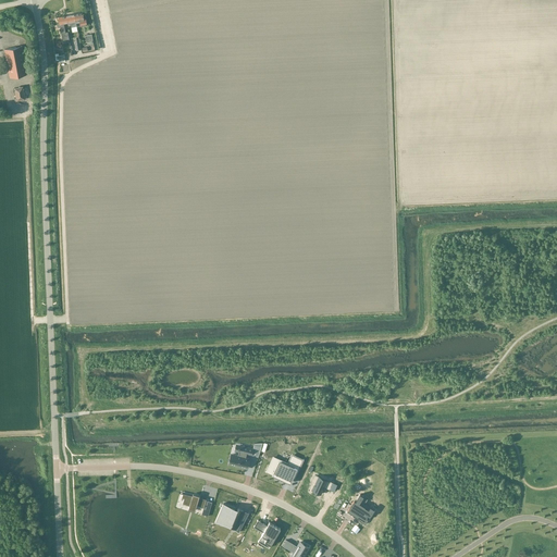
[(75,14),(76,23),(81,22),(81,26),(87,25),(85,15),(84,15),(83,13),(75,14)]
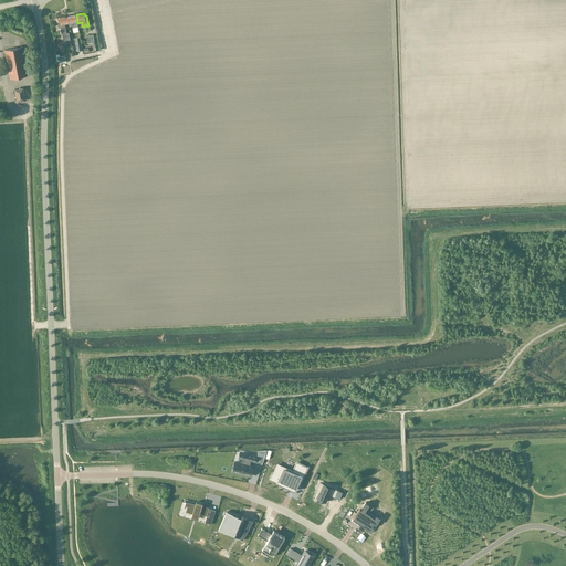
[(77,23),(76,14),(67,16),(69,23),(70,27),(72,25),(73,28),(79,27),(77,23)]
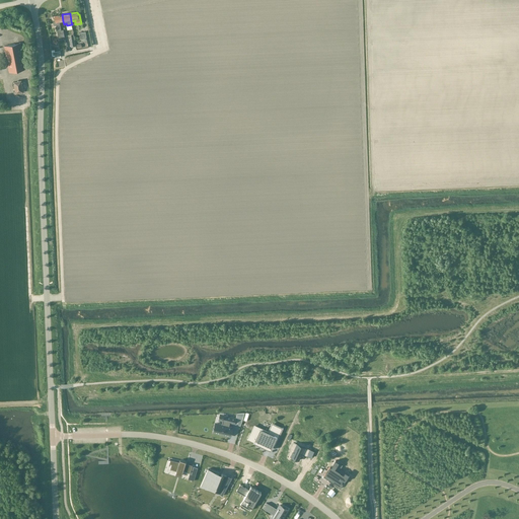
[(60,21),(63,21),(62,14),(55,16),(56,21),(53,21),(54,25),(56,25),(59,38),(65,36),(63,29),(61,30),(60,21)]
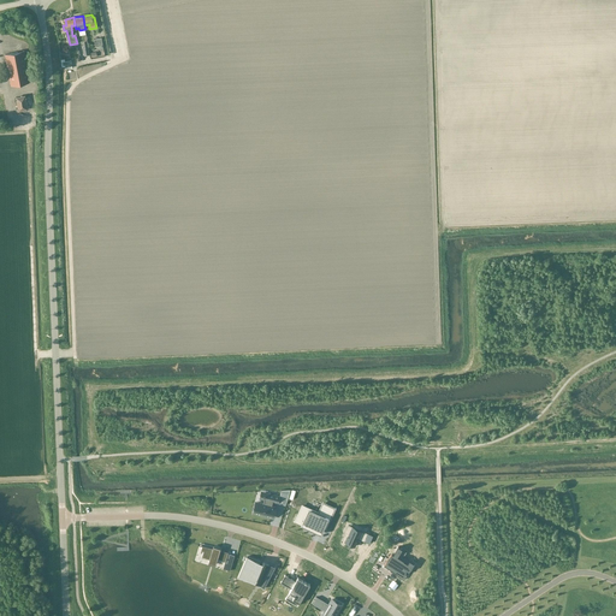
[(11,86),(30,82),(25,51),(5,54),(11,86)]
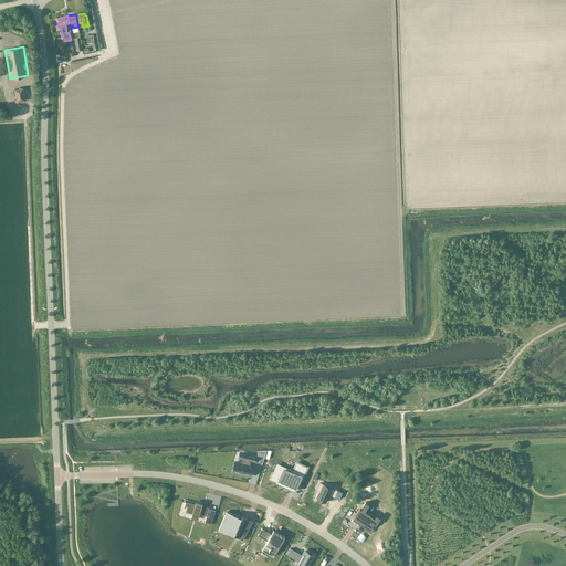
[(17,103),(25,101),(24,87),(14,88),(17,103)]
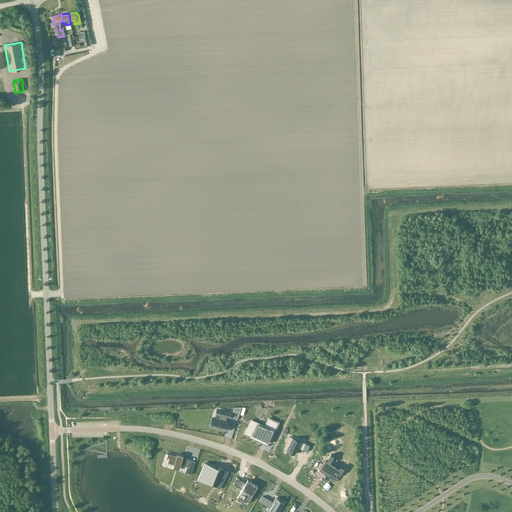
[(214,418),(212,427),(226,430),(228,421),(226,421),(227,417),(231,418),(232,412),(220,409),(220,410),(220,412),(219,413),(220,413),(219,414),(219,415),(220,415),(219,419),(214,418)]
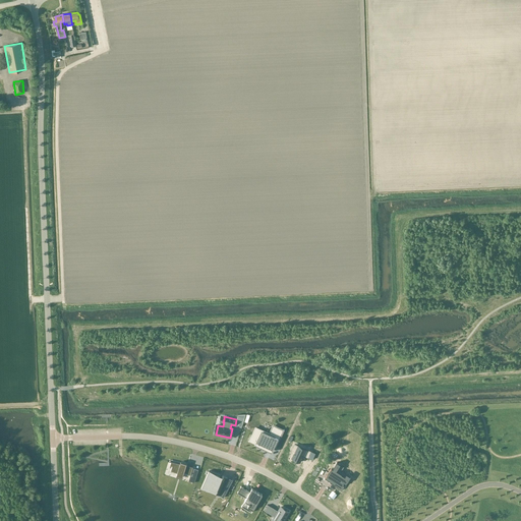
[(284,430),(274,426),(269,437),(262,432),(263,430),(256,428),(252,435),(253,436),(250,443),(254,444),(254,443),(268,449),(270,445),(276,448),(284,430)]
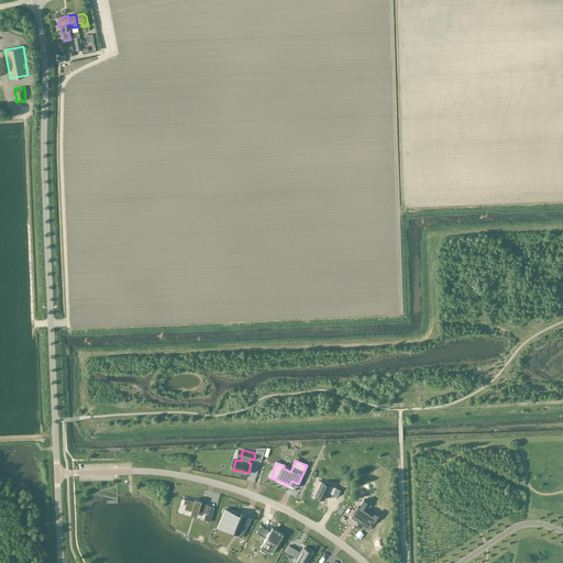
[(333,495),(335,488),(318,479),(316,486),(319,488),(315,496),(316,496),(316,495),(317,496),(324,499),(328,493),(333,495)]
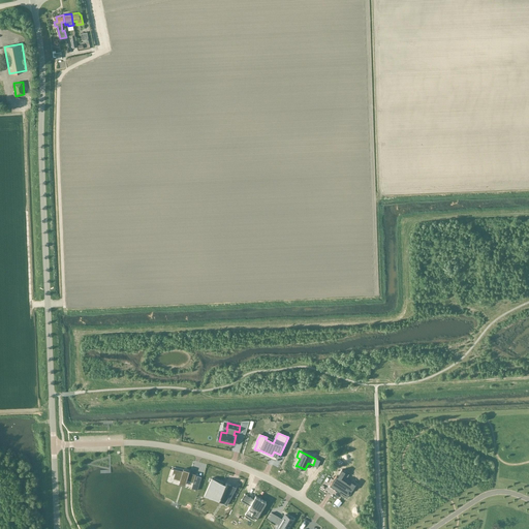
[(174,469),(173,473),(175,473),(174,478),(180,480),(179,483),(185,485),(187,479),(193,481),(196,474),(189,472),(189,470),(183,469),(183,470),(173,468),(173,469),(174,469)]
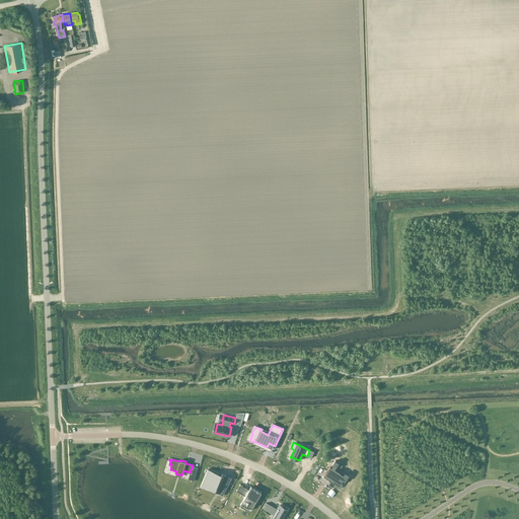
[(332,483),(339,487),(343,480),(344,480),(348,475),(344,473),(343,474),(339,471),(343,465),(336,460),(325,475),(330,478),(329,482),(330,479),(334,482),(332,483)]
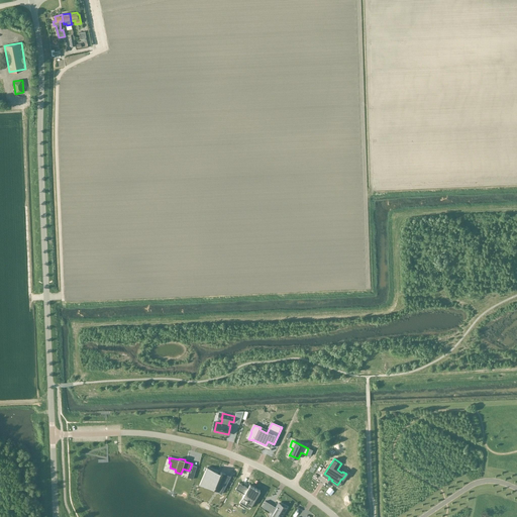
[(221,494),(222,494),(228,482),(222,480),(224,474),(225,475),(225,474),(220,472),(220,474),(218,473),(218,472),(207,467),(200,485),(207,487),(209,483),(215,485),(215,487),(223,490),(221,494)]
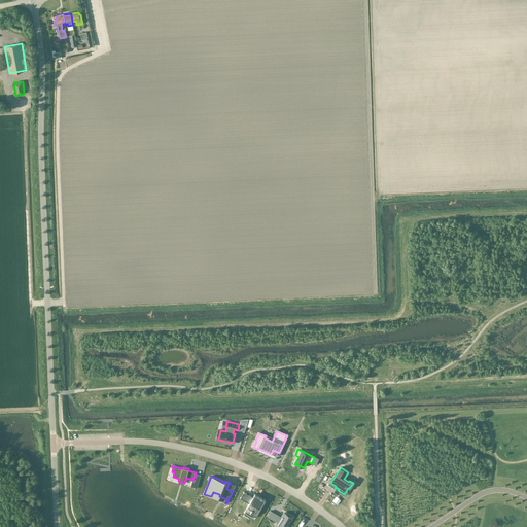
[(249,495),(246,501),(249,503),(247,506),(252,510),(250,513),(256,516),(265,500),(254,494),(253,497),(249,495)]
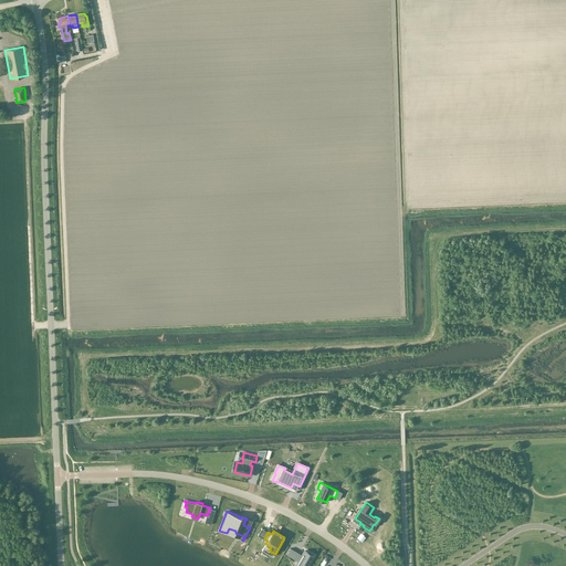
[(299,555),(296,559),(299,561),(297,564),(301,565),(304,565),(306,563),(310,565),(314,556),(305,551),(302,556),(299,555)]
